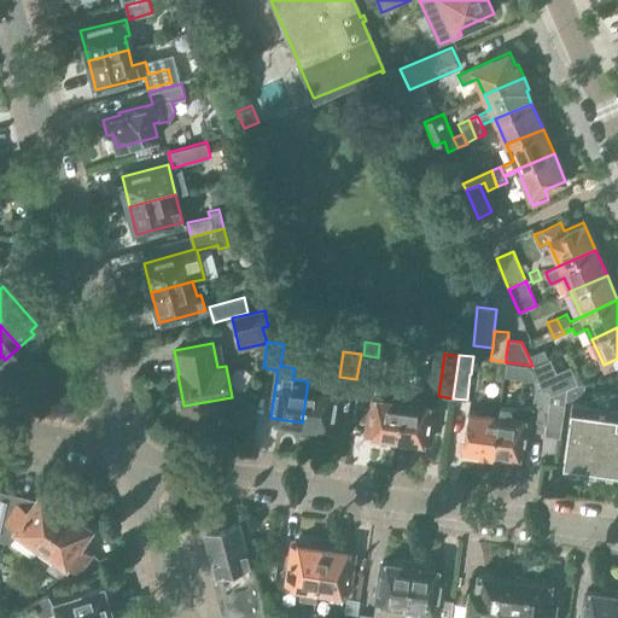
[(551,391),(551,395),(544,432),(544,435),(560,437),(566,400),(567,386),(576,383),(578,383),(570,365),(557,372),(551,359),(532,366),(538,380),(542,390),(551,391)]
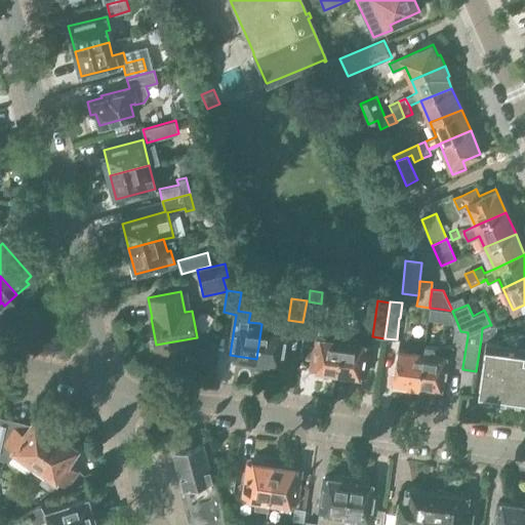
[(259,323),(261,324),(256,359),(281,363),(288,322),(276,321),(277,316),(260,313),(259,323)]
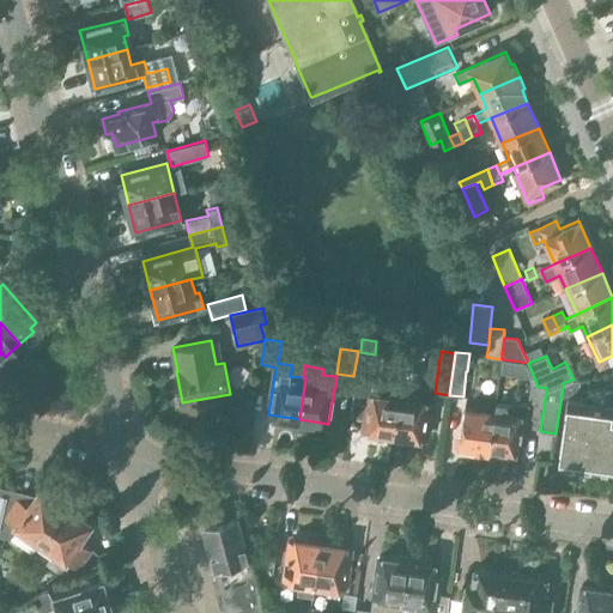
[(528,408),(526,408),(525,416),(534,417),(532,428),(540,429),(546,392),(546,388),(538,387),(534,377),(532,378),(529,404),(528,408)]
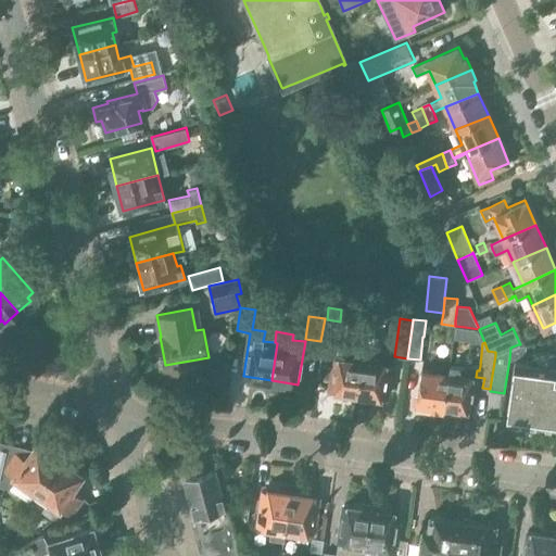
[(518,344),(510,348),(509,359),(526,353),(527,343),(520,344),(518,344)]
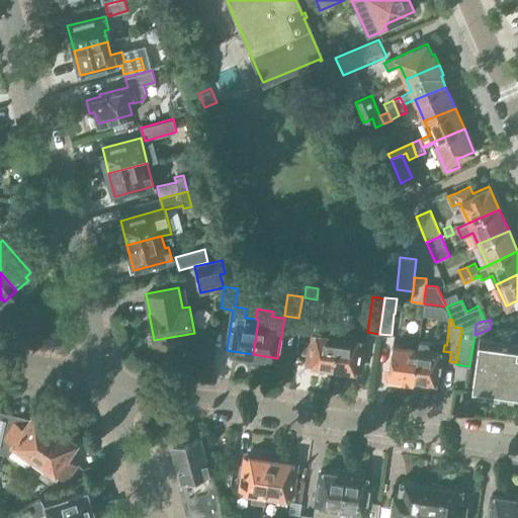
[(314,326),(314,331),(309,363),(335,367),(340,335),(341,330),(314,326)]
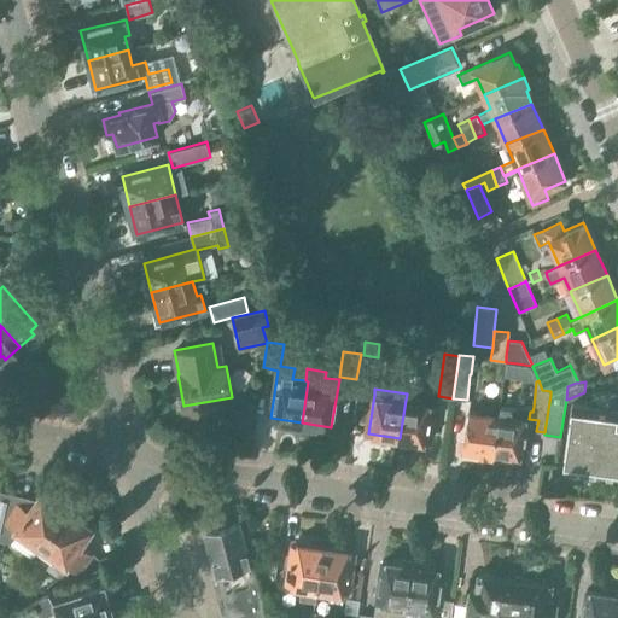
[(617,394),(590,390),(589,402),(570,400),(561,465),(617,473),(617,471),(617,407),(616,407),(617,394)]
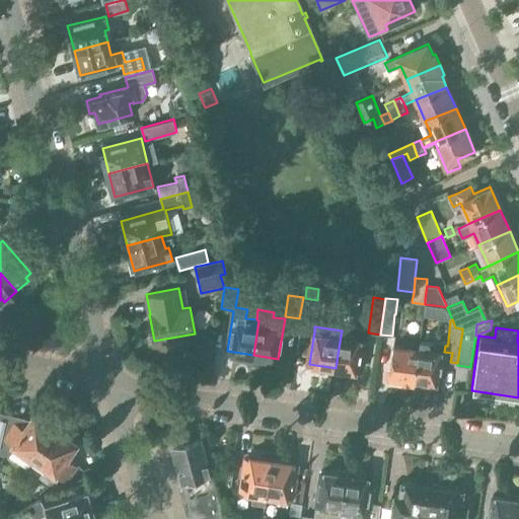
[(364,340),(341,336),(336,368),(360,371),(364,340)]
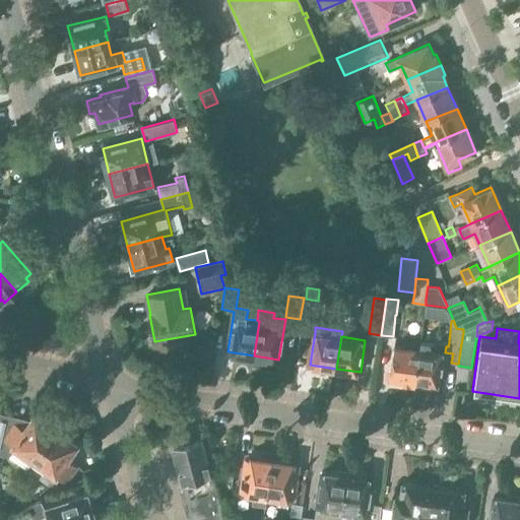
[(448,346),(449,342),(435,340),(435,344),(421,342),(420,347),(415,380),(441,383),(445,352),(446,346),(448,346)]
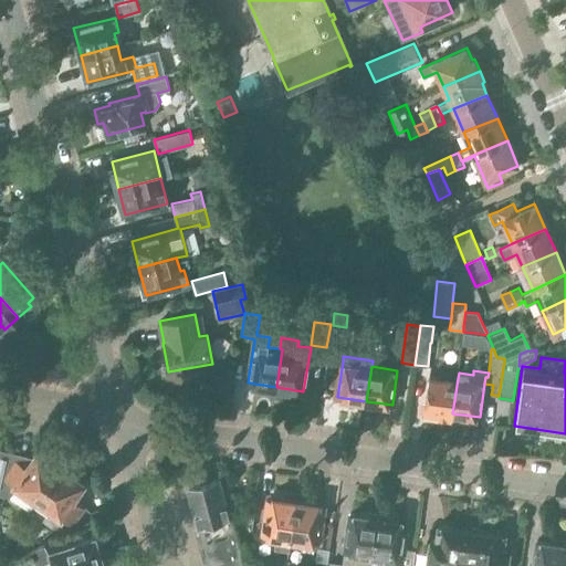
[(452,413),(458,378),(431,375),(425,413),(451,417),(452,413)]
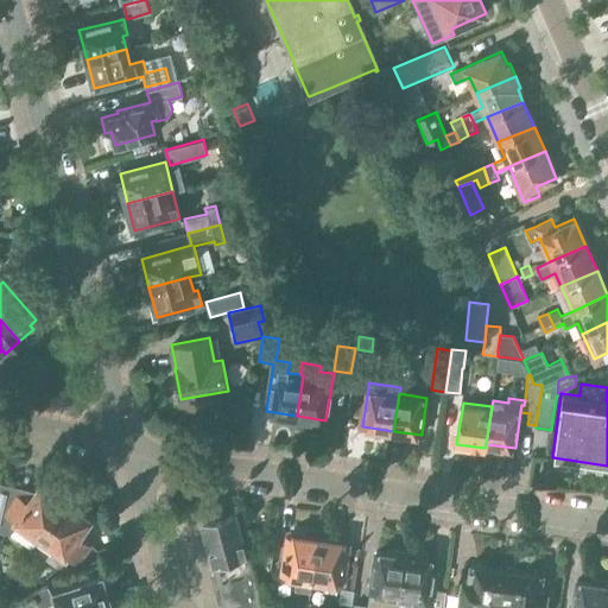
[(42,538),(68,499),(54,489),(51,493),(40,486),(30,501),(18,493),(19,488),(8,486),(8,485),(2,483),(2,485),(0,483),(0,530),(10,532),(17,521),(42,538)]
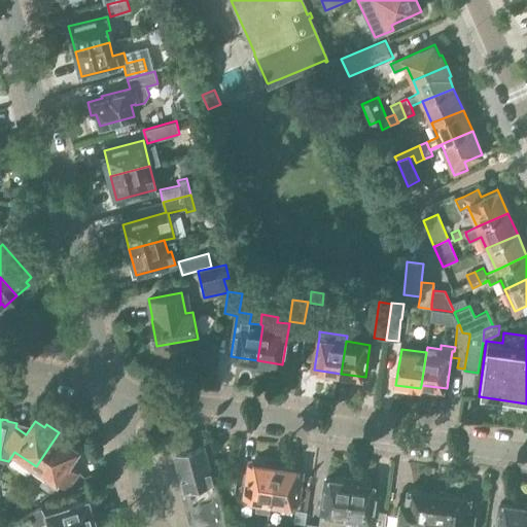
[(59,432),(36,466),(67,488),(78,470),(68,463),(77,450),(68,444),(70,441),(59,432)]
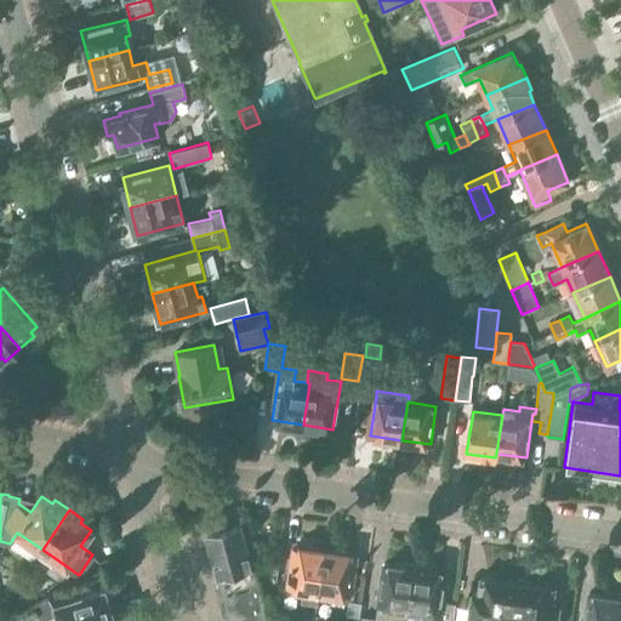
[(252,571),(281,575),(284,557),(248,552),(239,524),(206,534),(209,539),(203,540),(209,559),(214,558),(220,576),(218,576),(220,581),(252,571)]
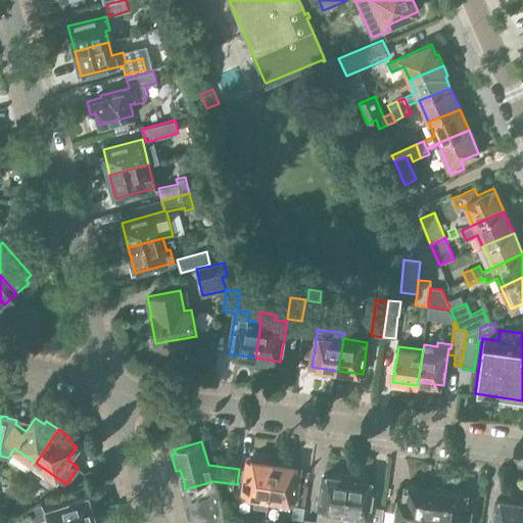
[(242,493),(255,495),(253,507),(267,509),(269,497),(274,463),(248,459),(242,493)]
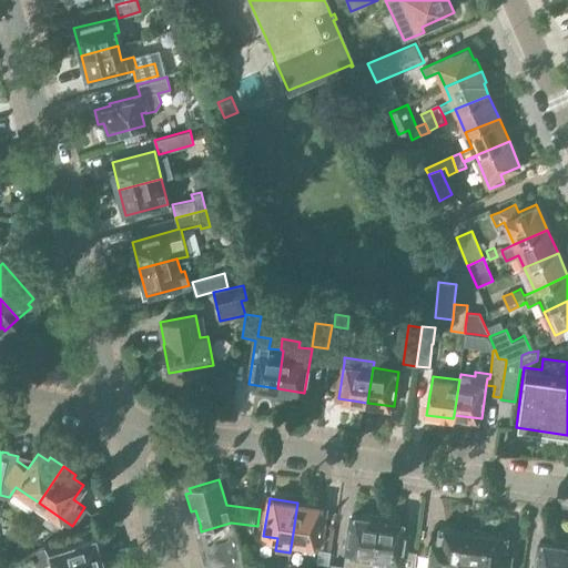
[(297,503),(292,540),(318,545),(325,507),(297,503)]
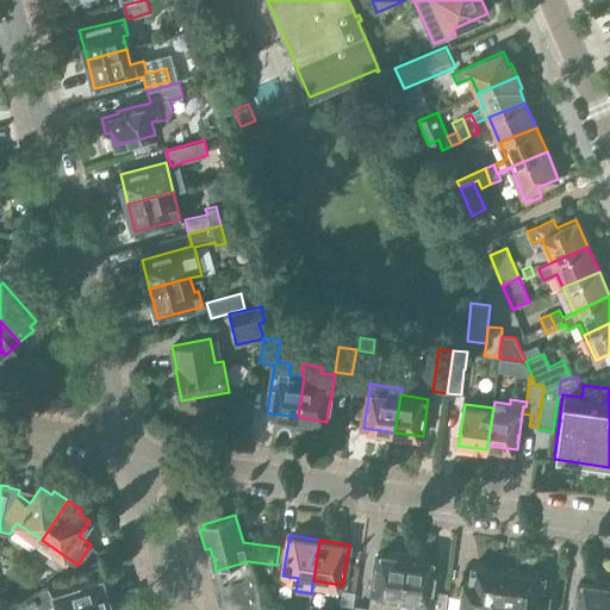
[(354,609),(381,609),(383,605),(399,608),(398,609),(400,609),(402,598),(408,558),(377,553),(369,608),(355,605),(354,609)]
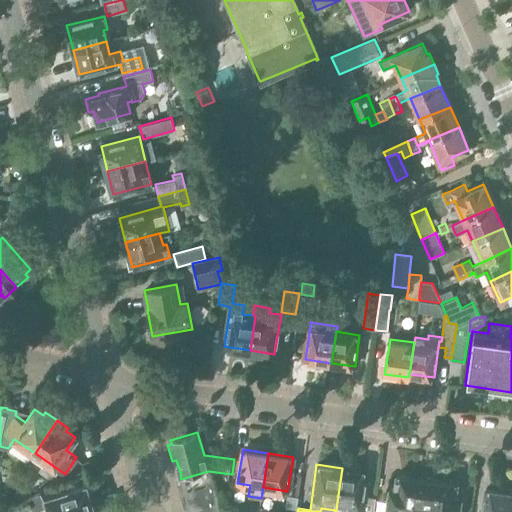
[(342,468),(337,502),(336,511),(373,511),(375,498),(363,497),(366,471),(342,468)]
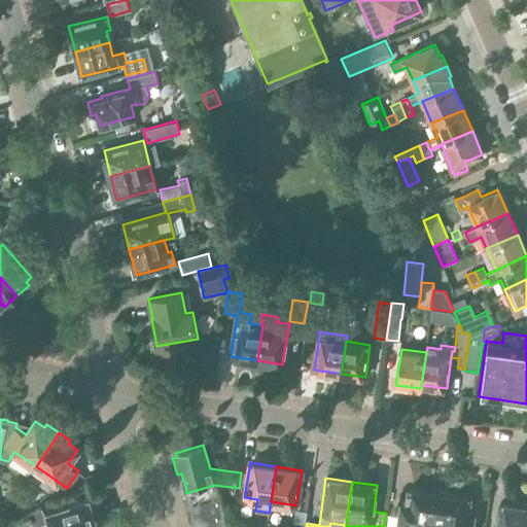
[(226,526),(220,504),(238,499),(239,488),(214,485),(186,493),(194,517),(196,522),(191,523),(191,526),(226,526)]
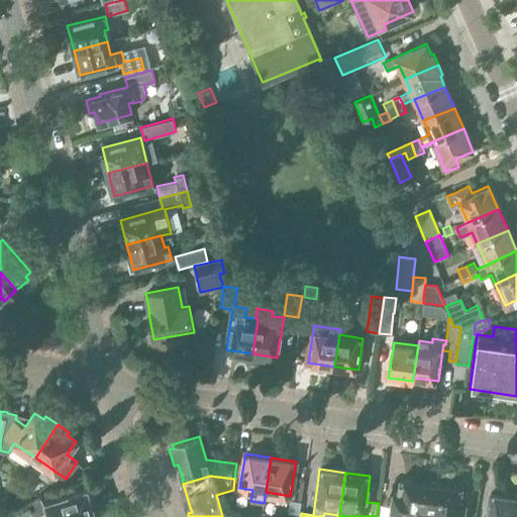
[(413,516),(419,482),(400,479),(399,482),(395,482),(389,516),(413,516)]
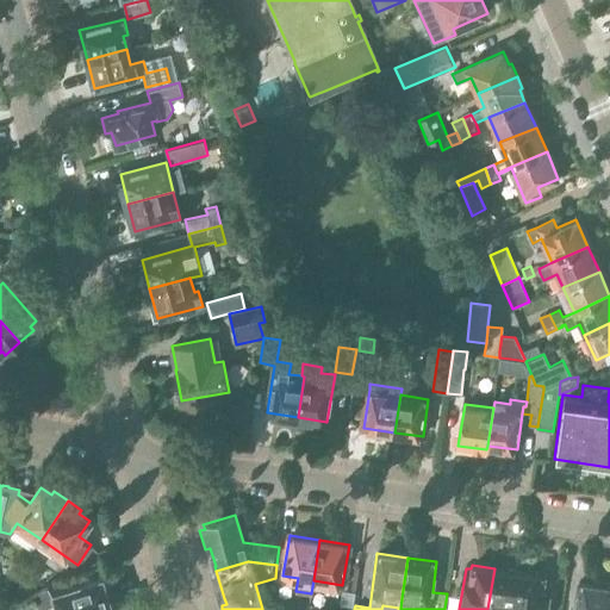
[(517,609),(523,572),(495,568),(487,609),(517,609)]
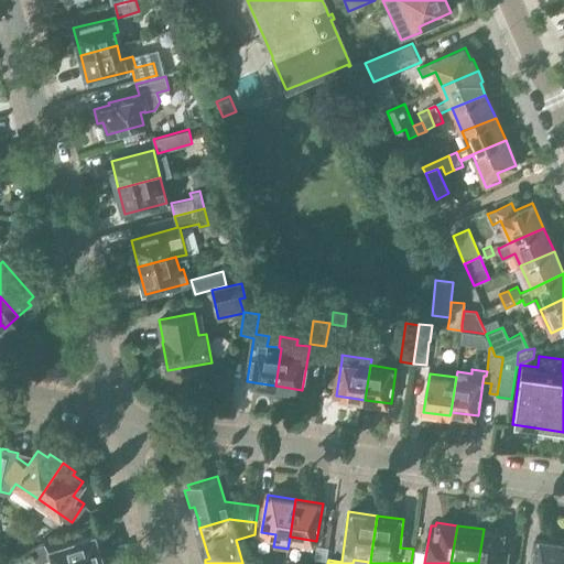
[(503,563),(509,537),(502,535),(503,532),(499,531),(498,528),(489,527),(486,529),(484,529),(478,563),(503,563)]
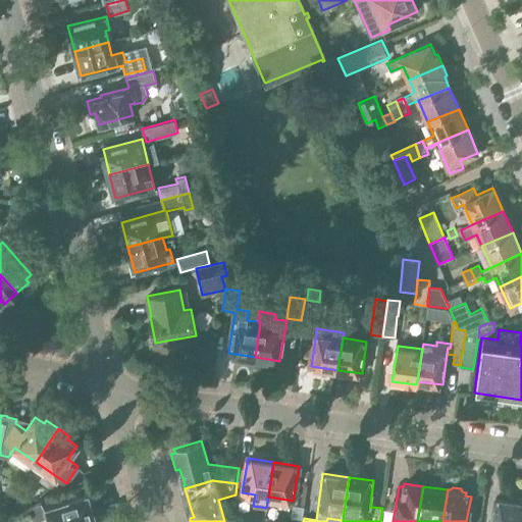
[(55,510),(49,514),(50,515),(51,521),(95,521),(88,496),(69,501),(62,503),(62,506),(56,509),(55,510)]
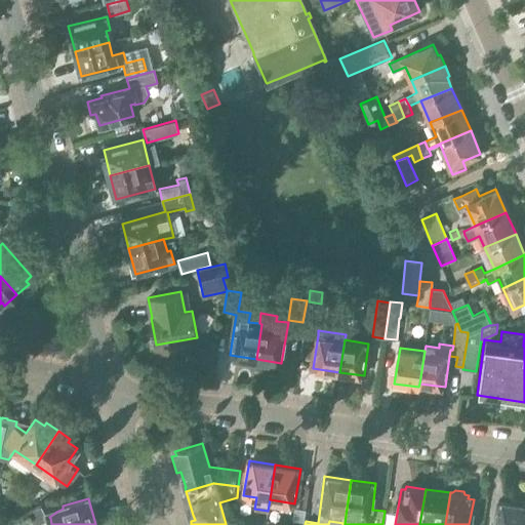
[(47,500),(27,512),(33,524),(34,524),(41,521),(49,517),(55,513),(56,512),(50,499),(47,500)]
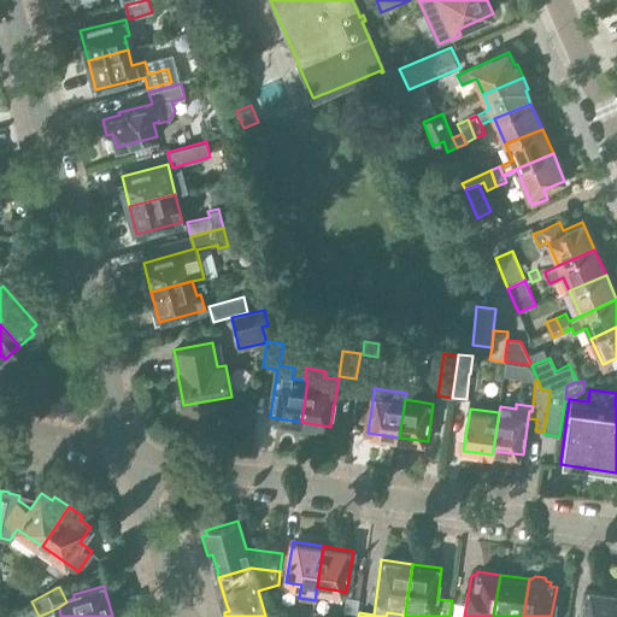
[(581,616),(612,616),(616,592),(586,588),(581,616)]
